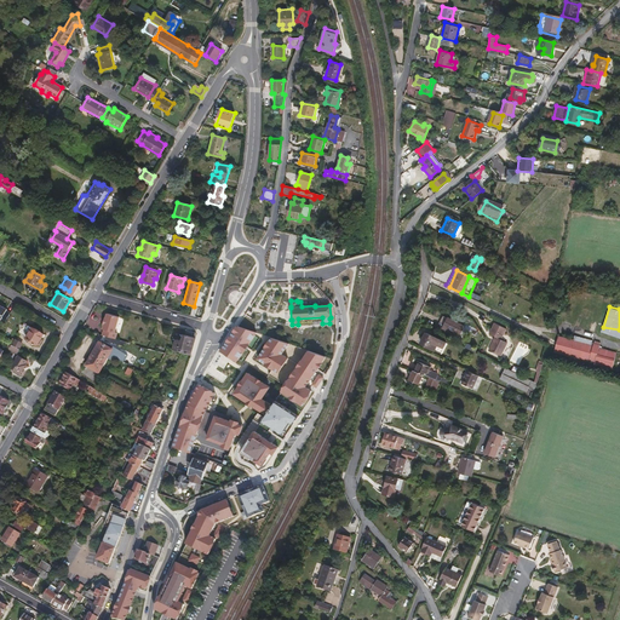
[(115,332),(119,316),(107,313),(105,317),(104,317),(102,323),(103,323),(102,328),(103,328),(102,336),(115,339),(118,332),(115,332)]
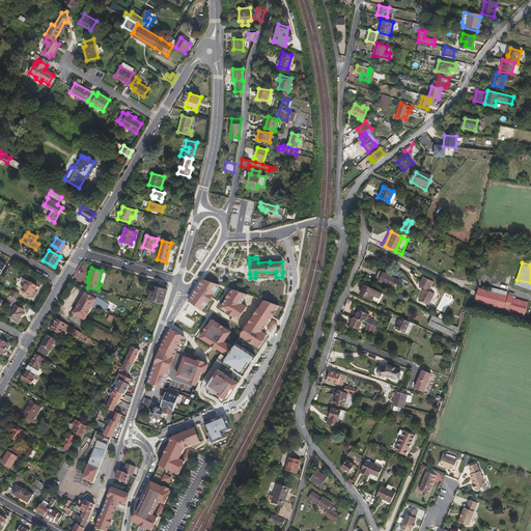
[(383,273),(379,271),(375,279),(379,280),(378,281),(388,286),(389,284),(380,280),(383,273)]
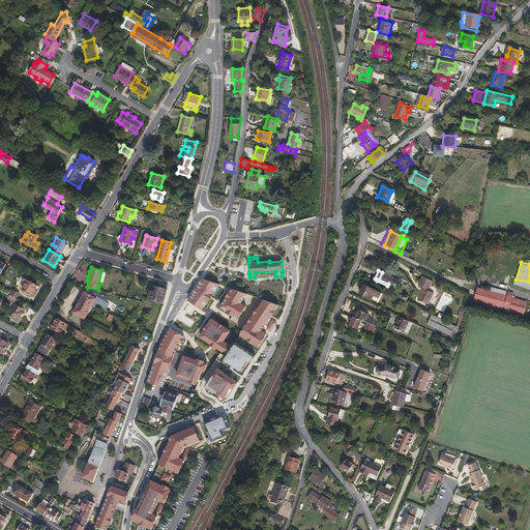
[(391,286),(394,280),(382,272),(379,280),(388,284),(391,286)]
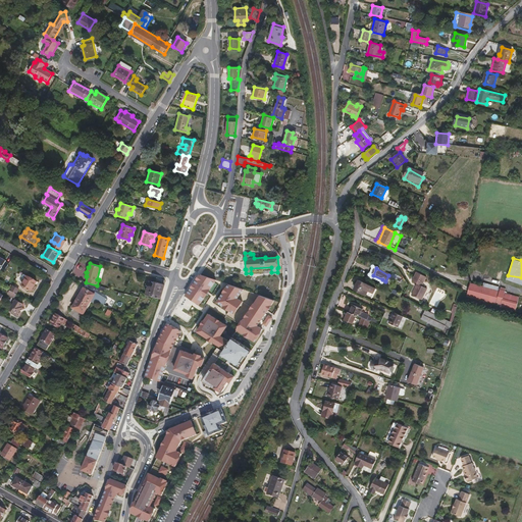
[(34,285),(37,280),(19,271),(17,275),(15,275),(16,277),(14,279),(22,283),(21,284),(32,290),(32,289),(33,290),(35,286),(34,285)]
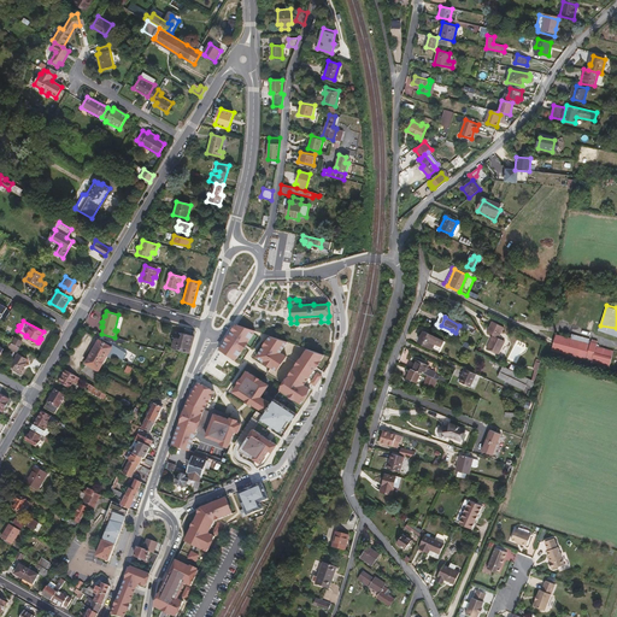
[(505,328),(493,322),(487,333),(493,336),(499,339),(505,328)]
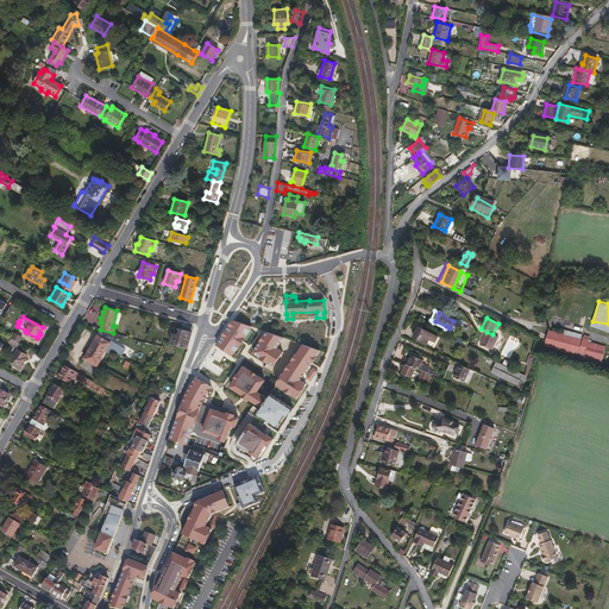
[(233,320),(217,345),(233,357),(255,327),(233,320)]
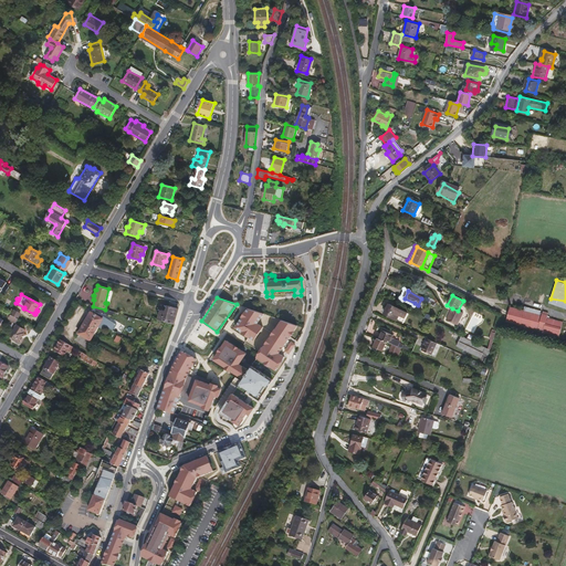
[(179,306),(178,303),(170,301),(169,305),(168,305),(166,311),(161,310),(158,318),(166,322),(174,324),(179,306)]
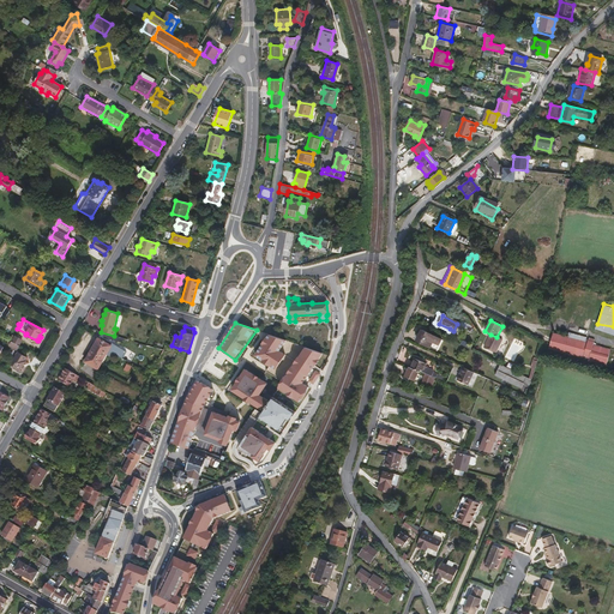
[(411,338),(422,343),(426,337),(429,339),(433,342),(435,336),(417,327),(411,338)]
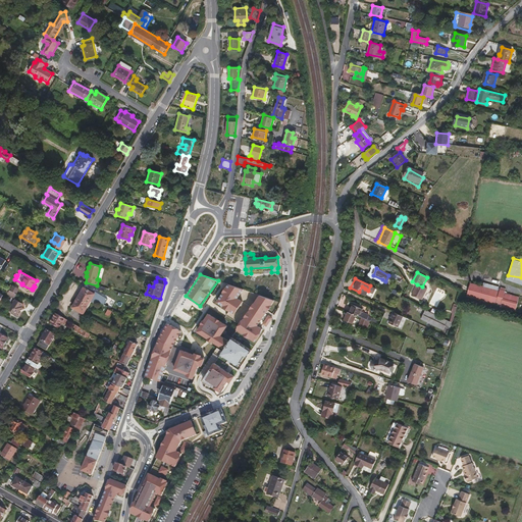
[(521,283),(507,279),(506,283),(521,288),(521,283)]
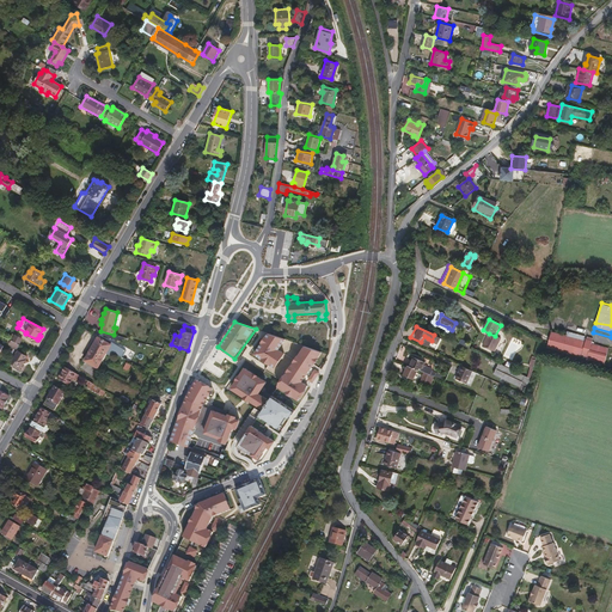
[(567,335),(552,331),(548,347),(576,354),(577,349),(583,352),(582,354),(588,355),(587,359),(605,363),(610,347),(592,342),(594,337),(568,330),(567,335)]
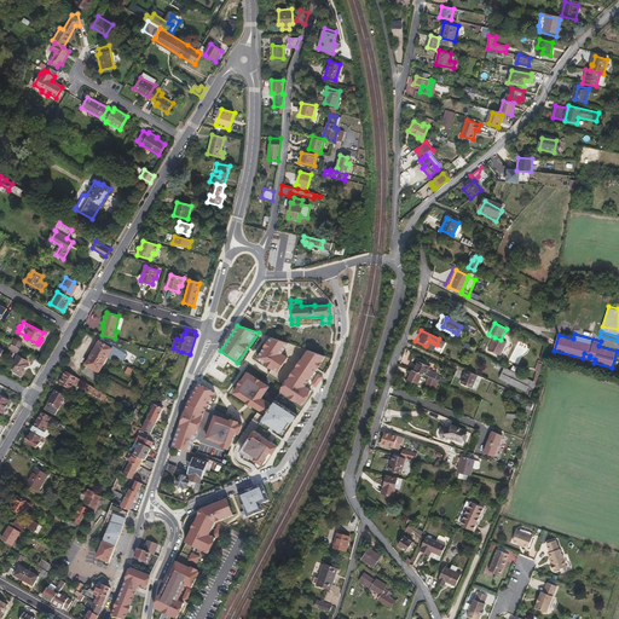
[(272,336),(256,358),(279,372),(289,358),(284,354),(290,343),(272,336)]
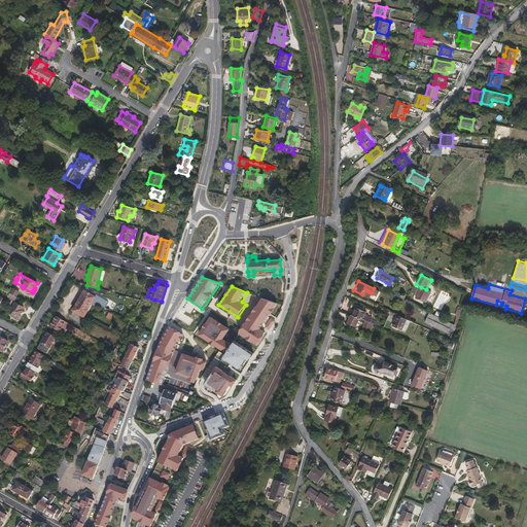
[(416,299),(425,304),(431,292),(426,289),(421,287),(416,299)]
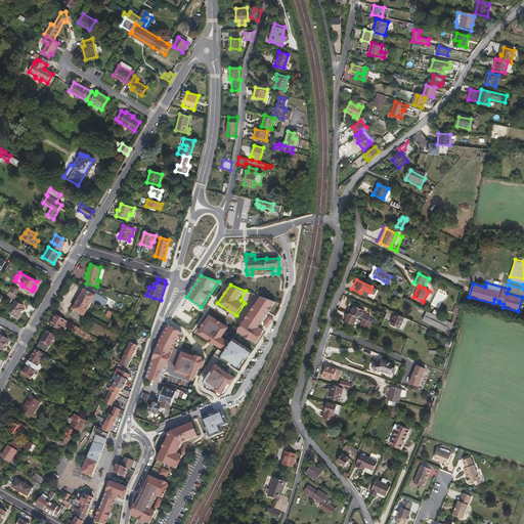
[(95,294),(93,296),(83,290),(72,310),(83,316),(91,303),(95,305),(96,302),(103,306),(107,301),(95,294)]
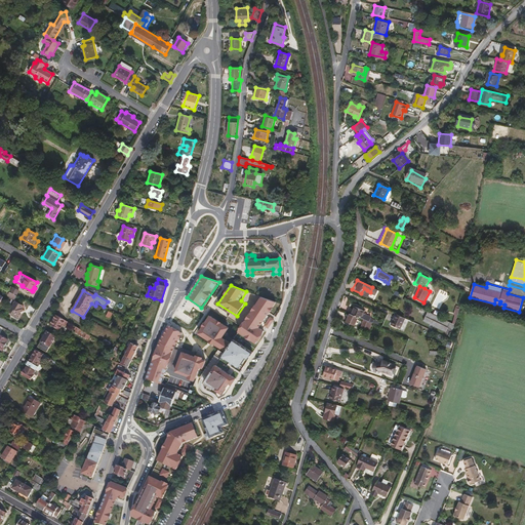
[(263,296),(239,331),(257,344),(266,330),(261,327),(278,301),(263,296)]
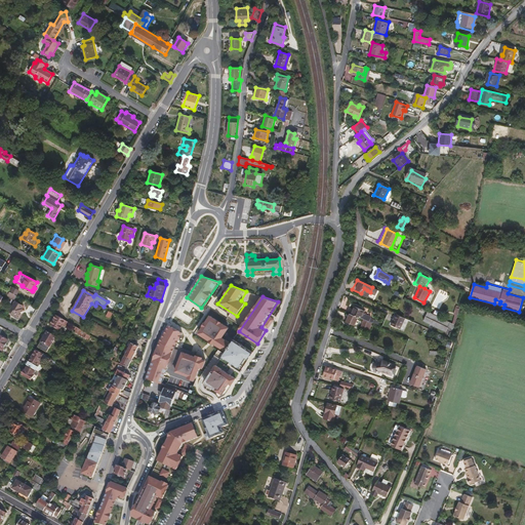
[(21,309),(23,306),(15,301),(9,312),(14,314),(15,313),(17,314),(21,310),(21,309)]
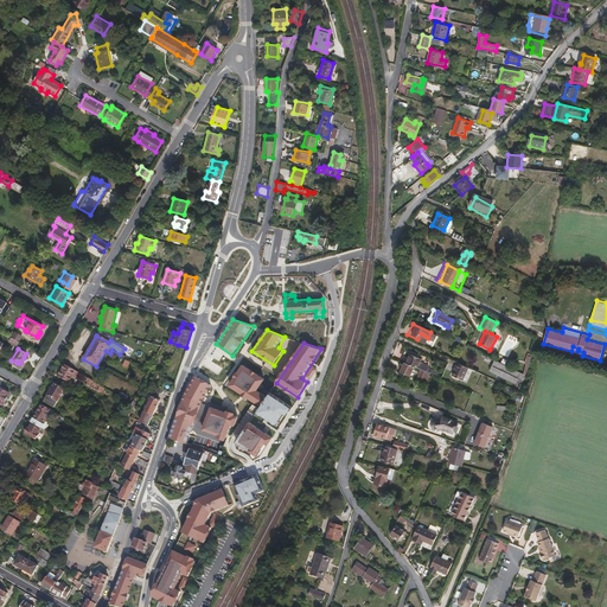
[(406,357),(403,362),(404,363),(413,366),(417,358),(408,353),(406,357)]
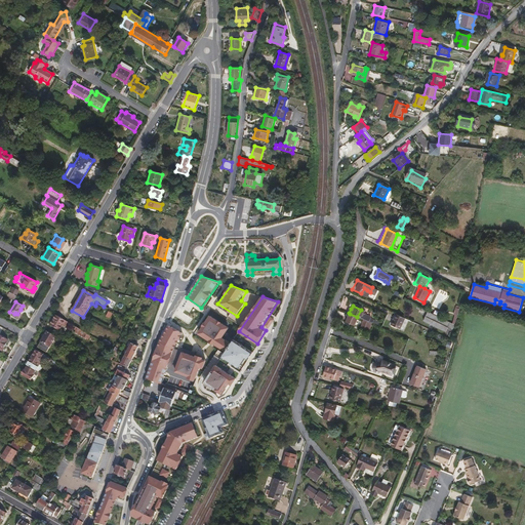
[(179,309),(174,316),(189,324),(193,317),(179,309)]
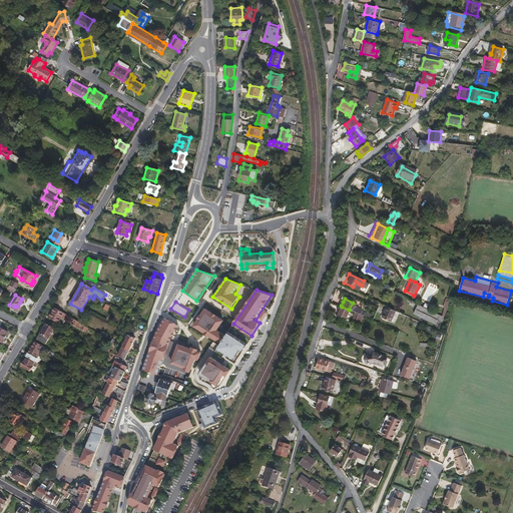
[(437,314),(416,303),(411,312),(433,323),(437,314)]
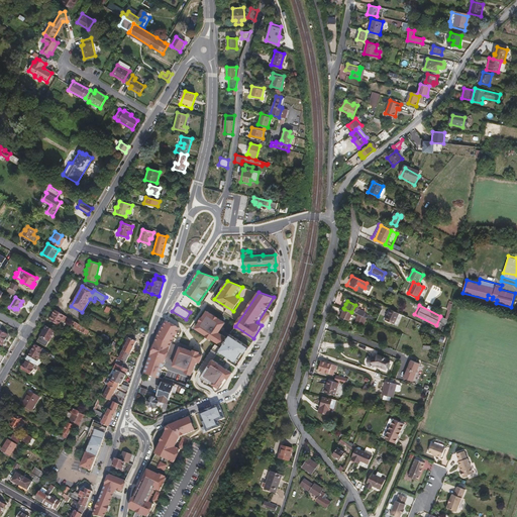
[(348,320),(352,312),(351,312),(344,309),(340,317),(348,320)]
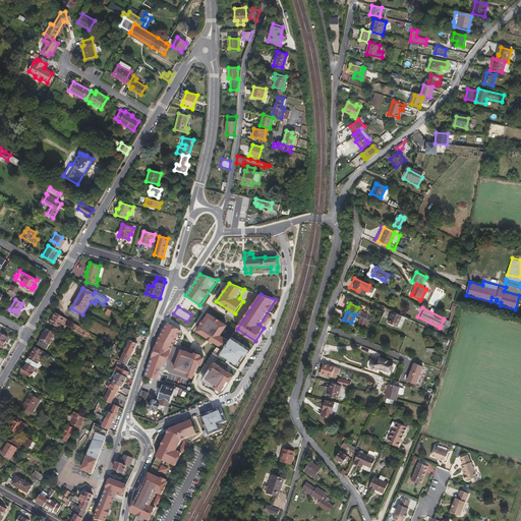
[(385,322),(394,326),(399,315),(390,311),(385,322)]
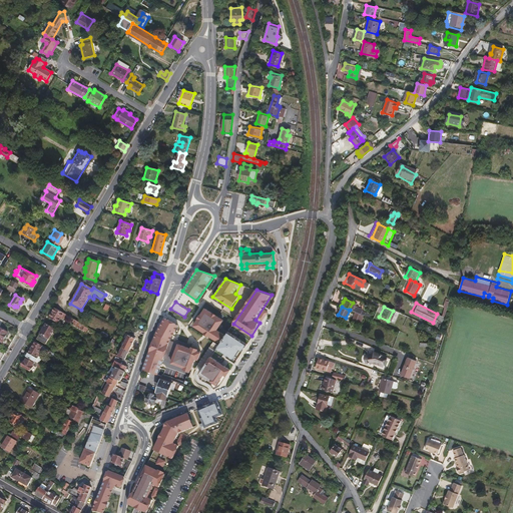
[(63,319),(65,315),(55,308),(49,318),(58,323),(61,317),(63,319)]
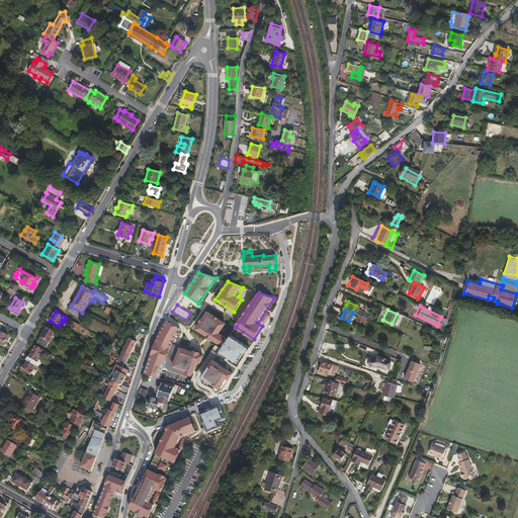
[(207,312),(195,329),(224,347),(229,339),(221,333),(227,325),(207,312)]
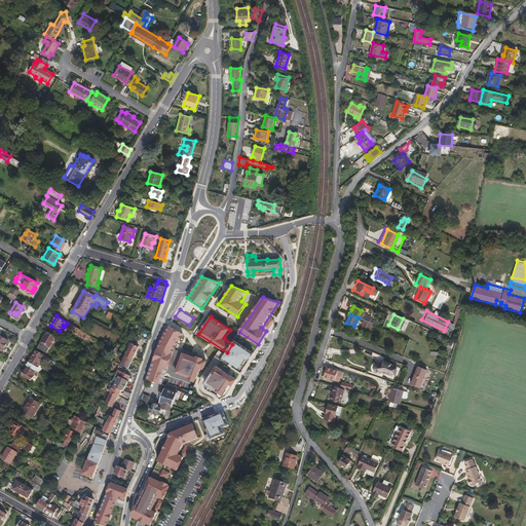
[(370,332),(373,323),(364,321),(361,329),(370,332)]
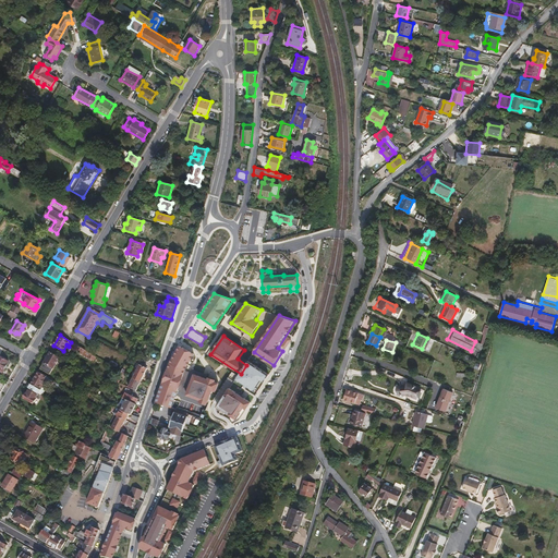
[(173,408),(186,370),(196,354),(181,346),(170,363),(157,402),(173,408)]
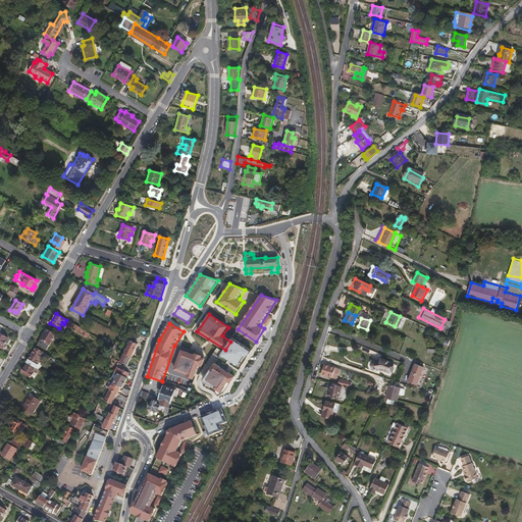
[(90,333),(75,325),(74,327),(75,328),(75,329),(77,330),(76,331),(87,337),(90,333)]
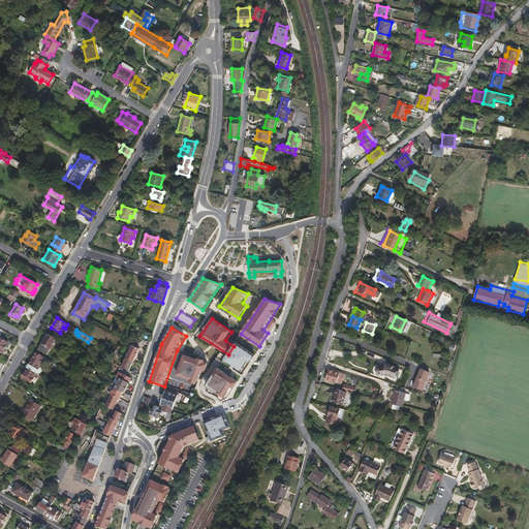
[(56,339),(48,334),(40,344),(50,349),(56,339)]
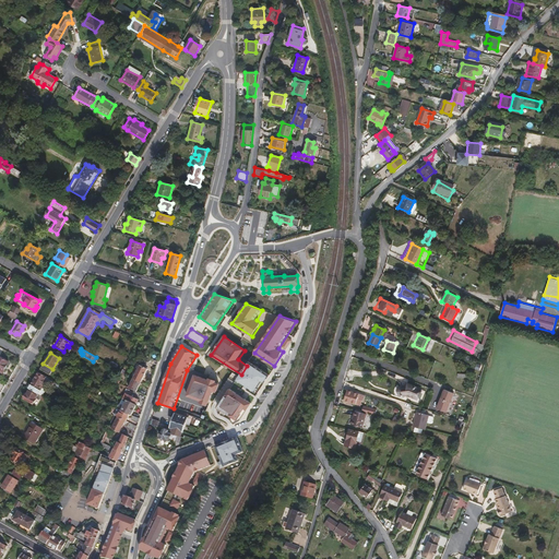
[(241,375),(238,379),(257,392),(264,380),(266,382),(271,375),(250,360),(247,366),(241,375)]
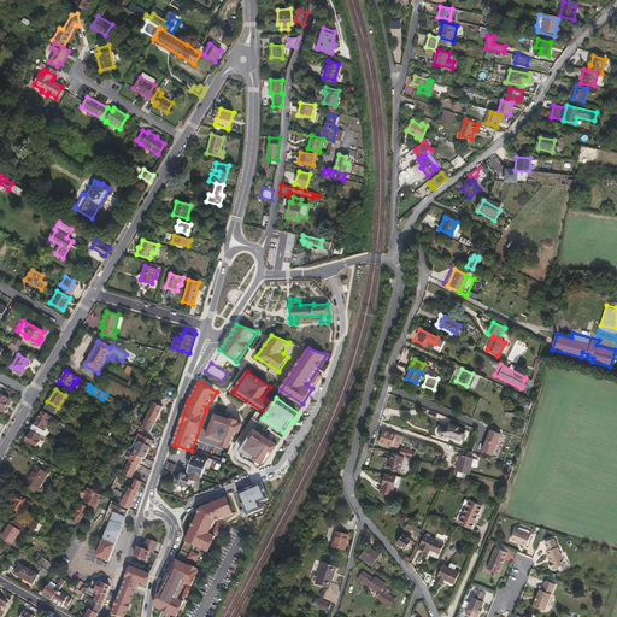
[(45,407),(54,413),(58,407),(47,401),(45,407)]
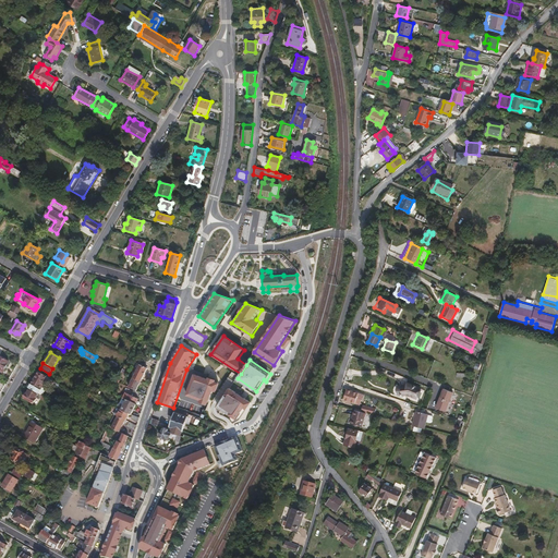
[(146,368),(140,365),(132,378),(140,381),(146,368)]
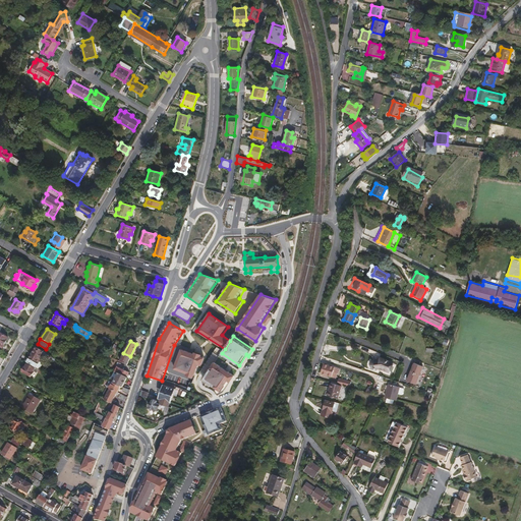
[(26,357),(24,361),(35,367),(41,357),(40,356),(41,354),(50,359),(51,356),(36,347),(29,358),(26,357)]
